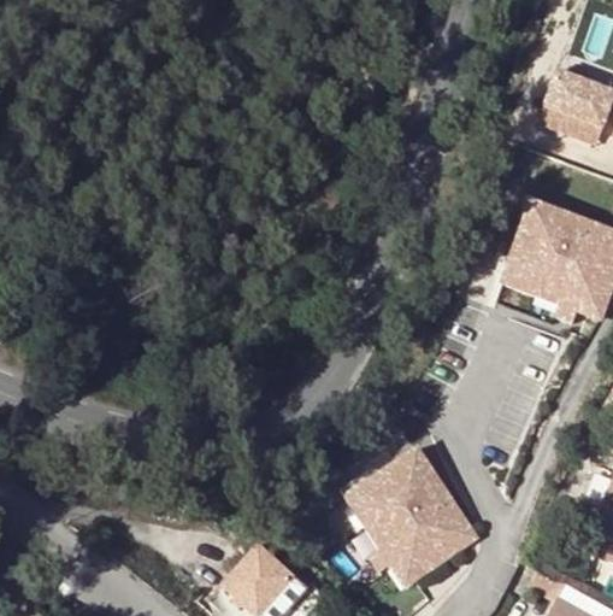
[(612,87),(559,69),(547,104),(606,125),(612,104),(612,87)]
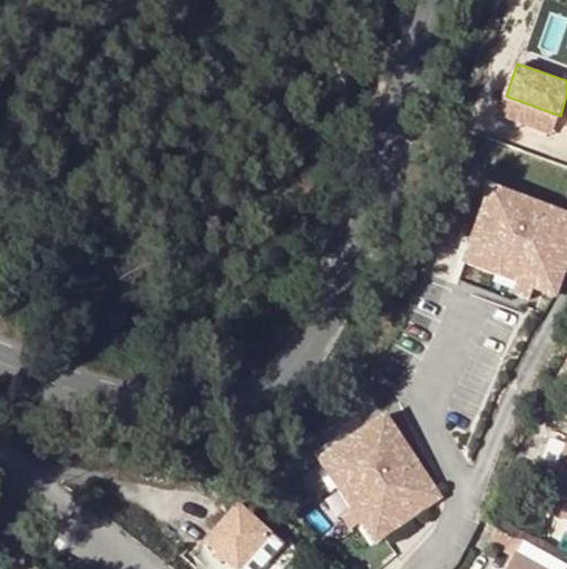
[(566,213),(494,186),(467,262),(520,282),(517,292),(533,297),(537,287),(554,293),(566,271),(566,213)]
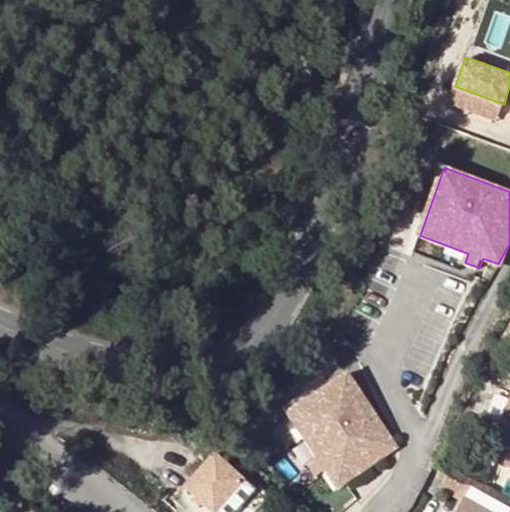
[(503,266),(509,247),(509,246),(499,264),(503,266)]
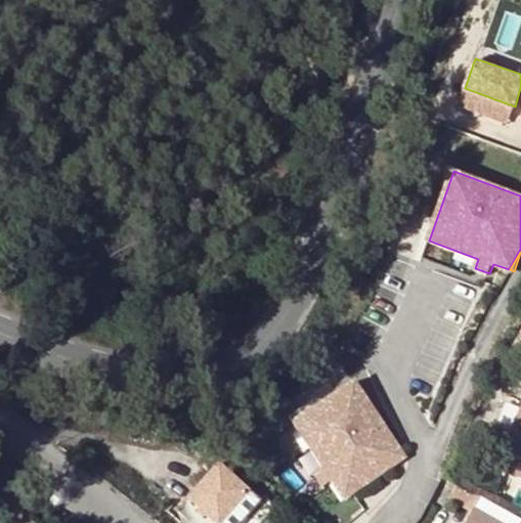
[(406,456),(407,455),(356,382),(296,424),(324,467),(316,473),(326,486),(334,480),(347,498),(406,456)]
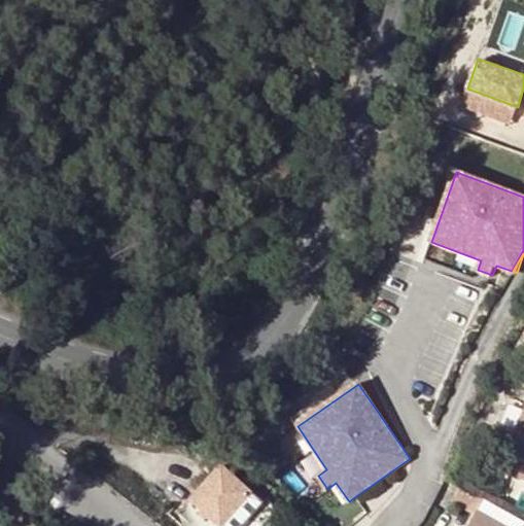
[(523,432),(519,430),(509,456),(517,459),(511,475),(523,480),(523,432)]
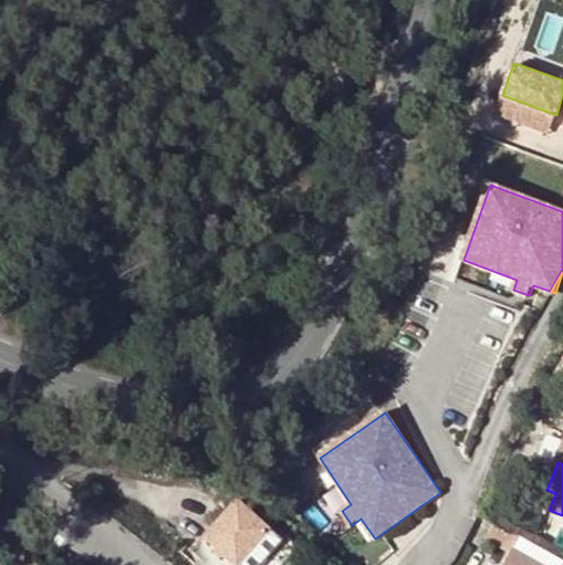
[(242,564),(270,533),(237,504),(205,542),(231,564),(242,564)]
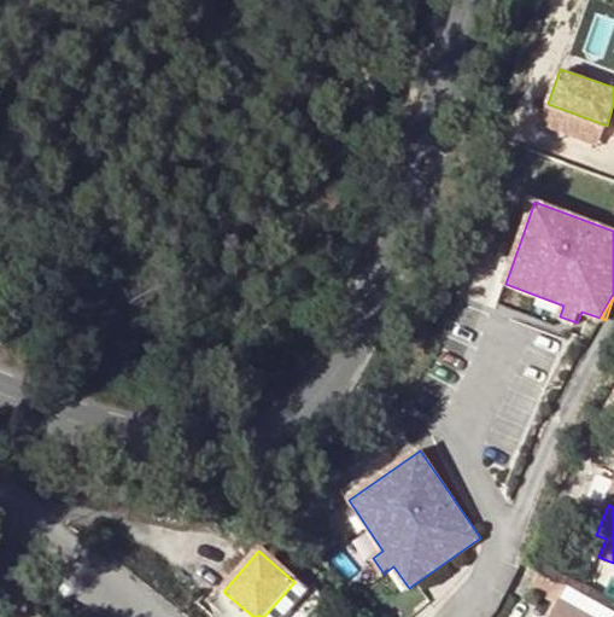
[(613,607),(571,585),(562,600),(592,616),(613,616),(613,607)]
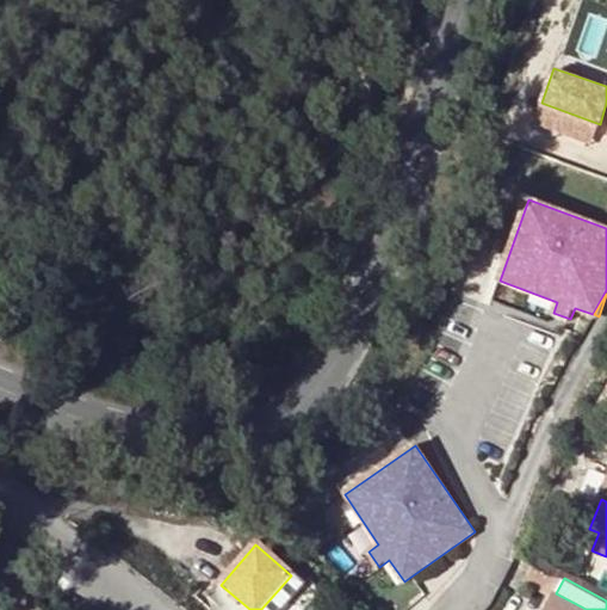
[(586,609),(556,593),(546,609),(586,609)]
